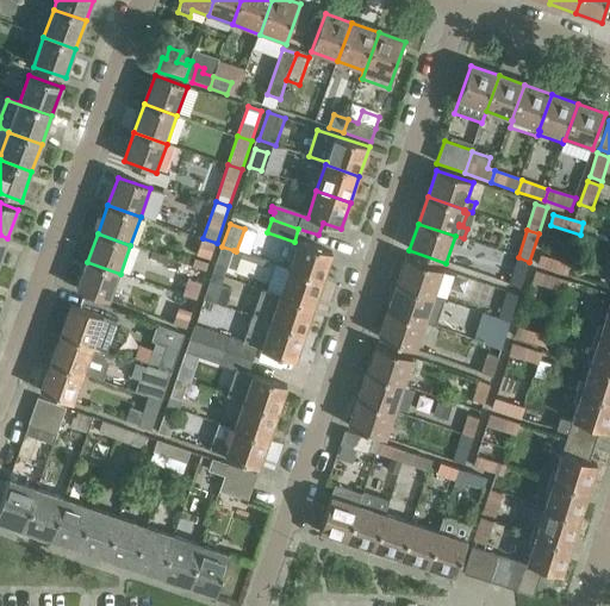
[(217,243),(203,238),(197,256),(211,261),(217,243)]
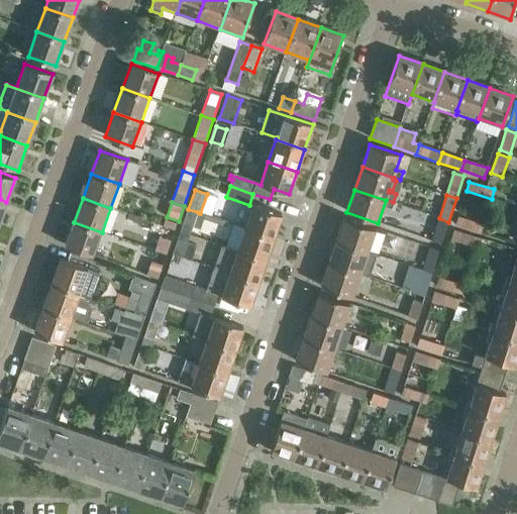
[(253,205),(245,230),(274,239),(282,215),(253,205)]
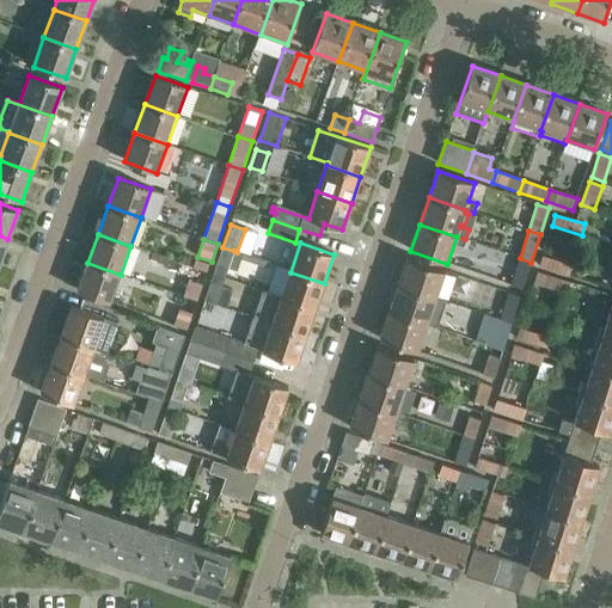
[(234,251),(222,247),(214,275),(225,278),(234,251)]
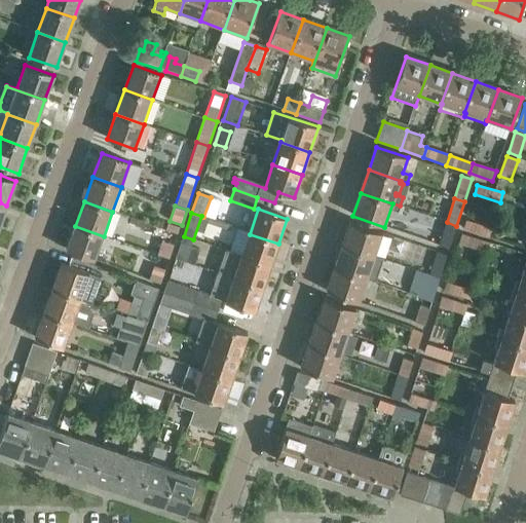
[(463,230),(489,237),(492,228),(466,220),(463,230)]
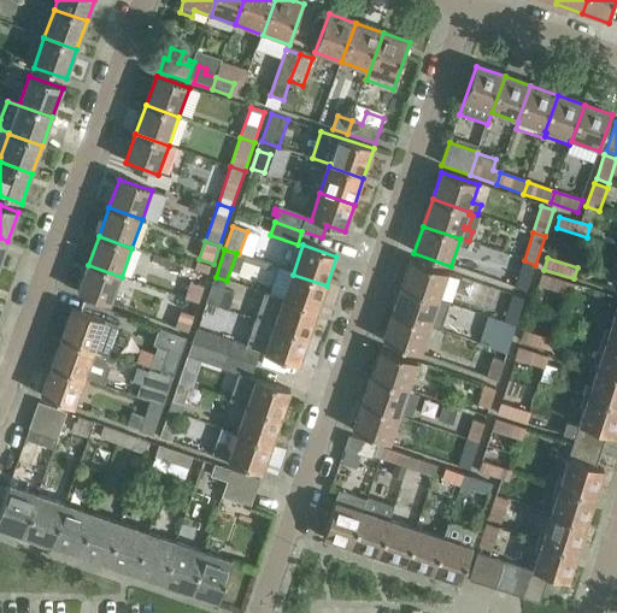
[(411,261),(401,288),(440,301),(450,275),(411,261)]
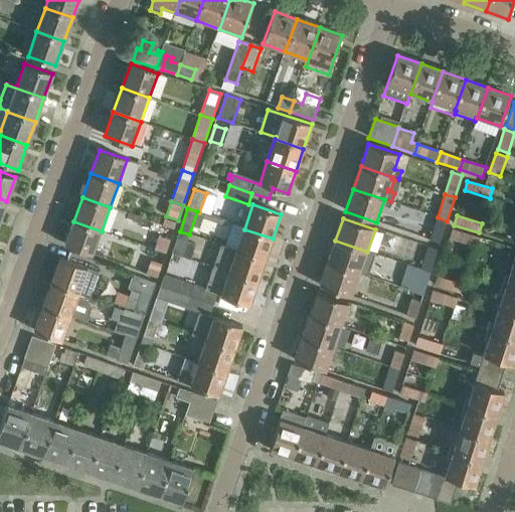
[(102,231),(73,221),(65,245),(93,254),(102,231)]
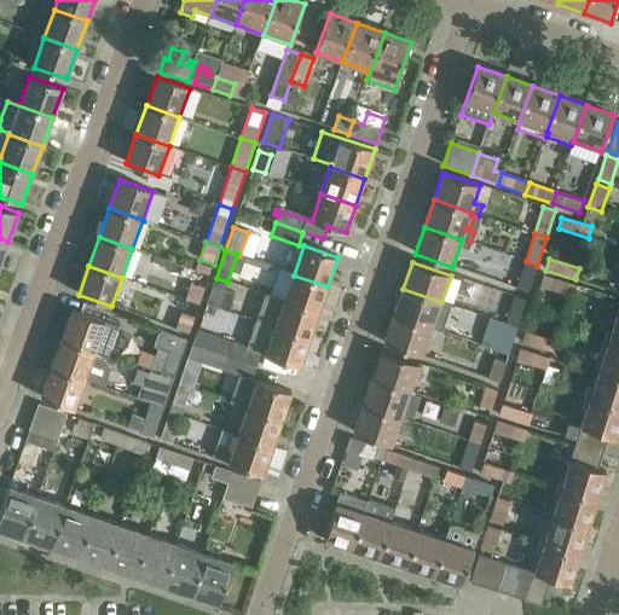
[(191,284),(185,301),(198,306),(209,277),(196,272),(186,268),(183,280),(191,284)]
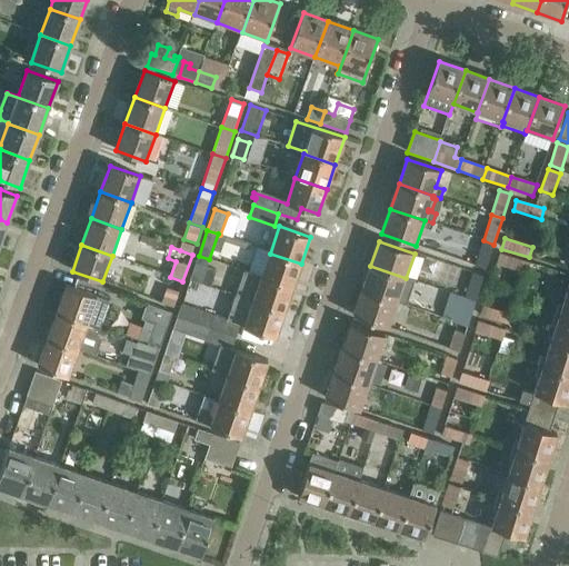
[(475,266),(487,269),(492,251),(480,248),(475,266)]
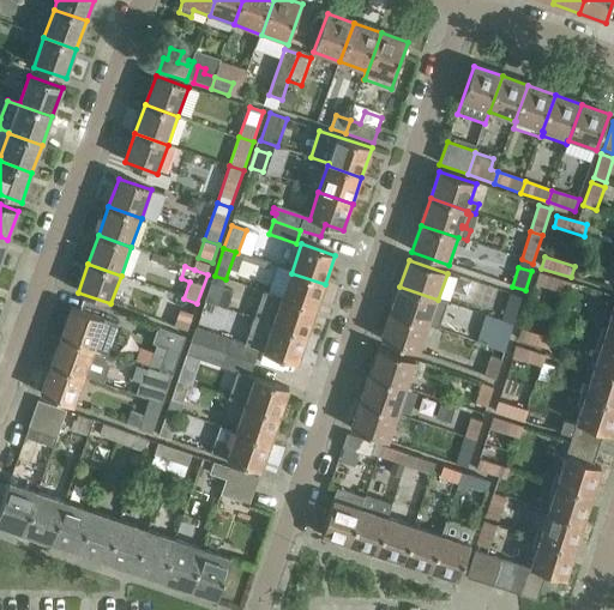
[(264,291),(263,293),(315,310),(325,284),(292,273),(283,297),(264,291)]
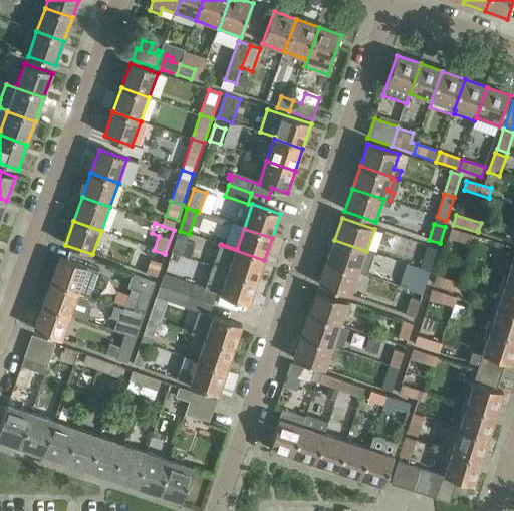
[(449,239),(474,246),(477,237),(452,229),(449,239)]
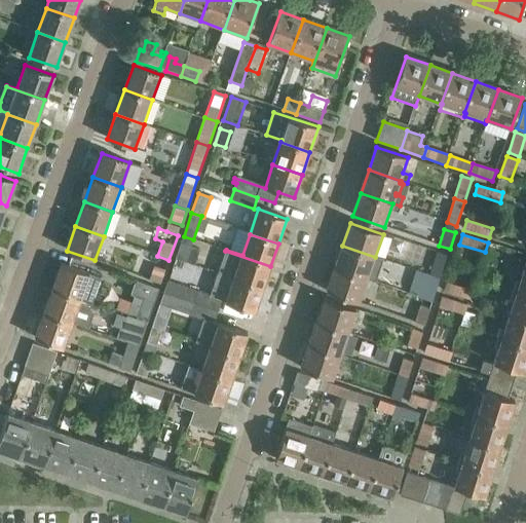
[(176,259),(185,262),(191,247),(181,244),(176,259)]
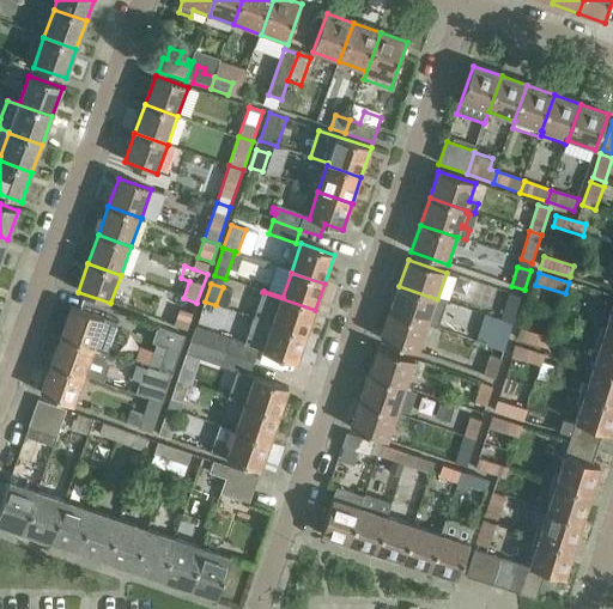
[(399,286),(390,314),(429,327),(437,299),(399,286)]
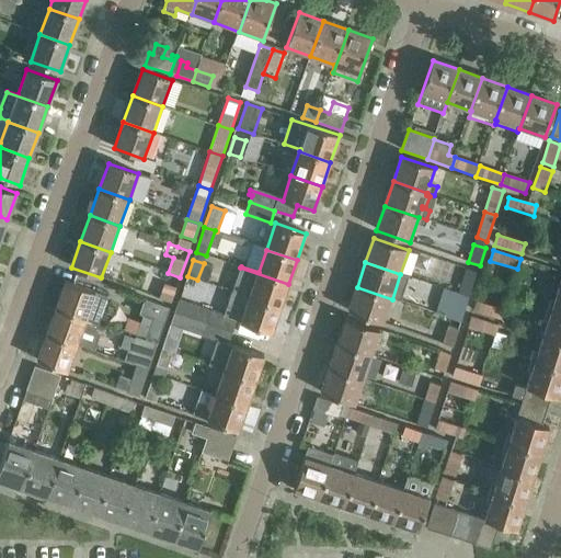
[(240,268),(232,293),(279,309),(288,284),(240,268)]
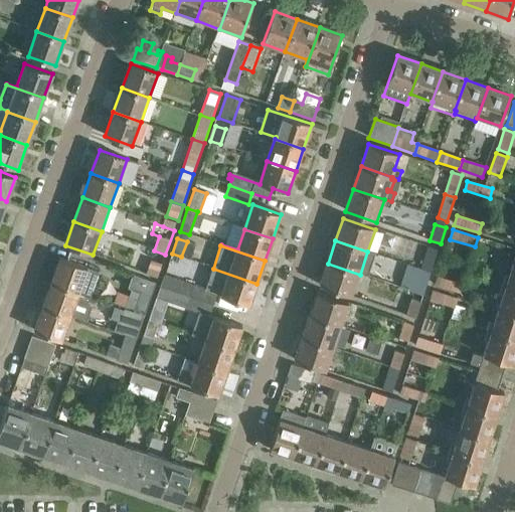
[(422,264),(433,267),(438,249),(427,246),(422,264)]
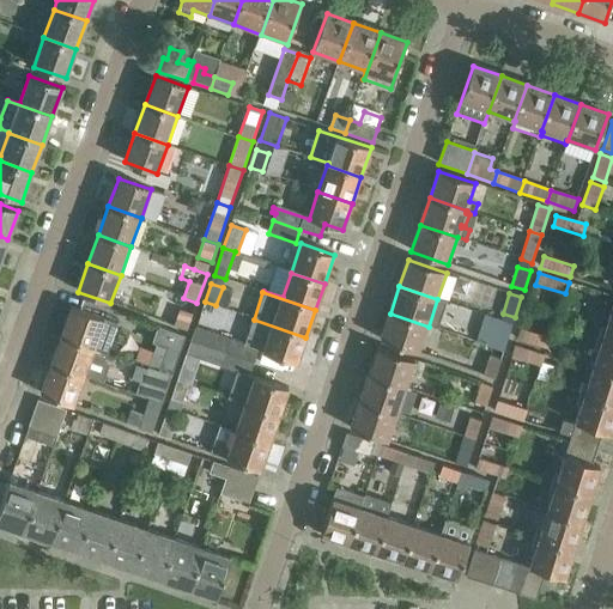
[(196,303),(183,298),(174,327),(187,332),(196,303)]
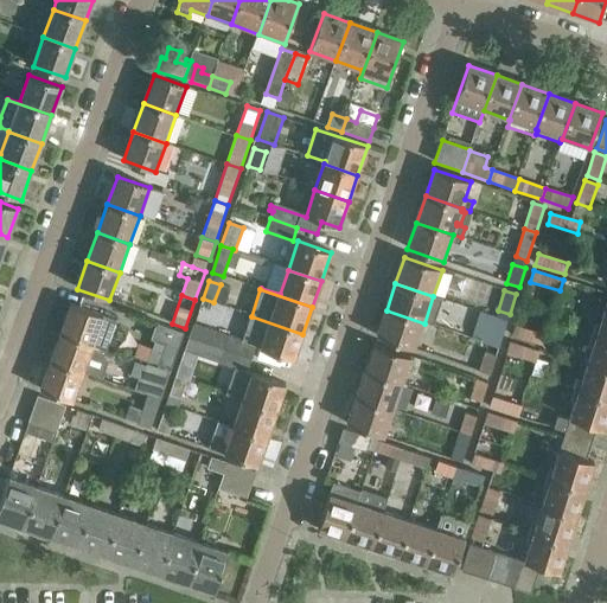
[(61,334),(91,345),(106,351),(116,321),(71,305),(61,334)]
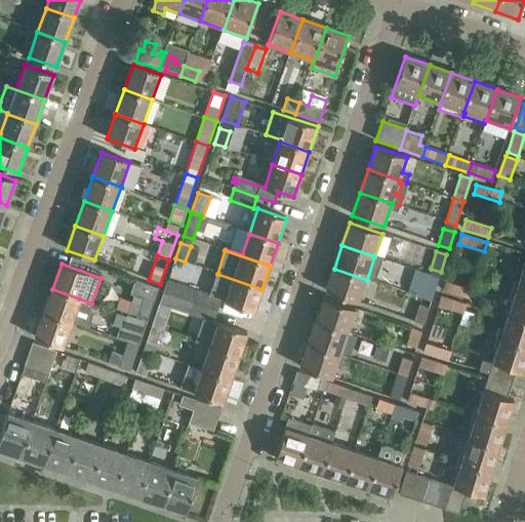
[(515,281),(512,289),(524,293),(524,266),(520,282),(515,281)]
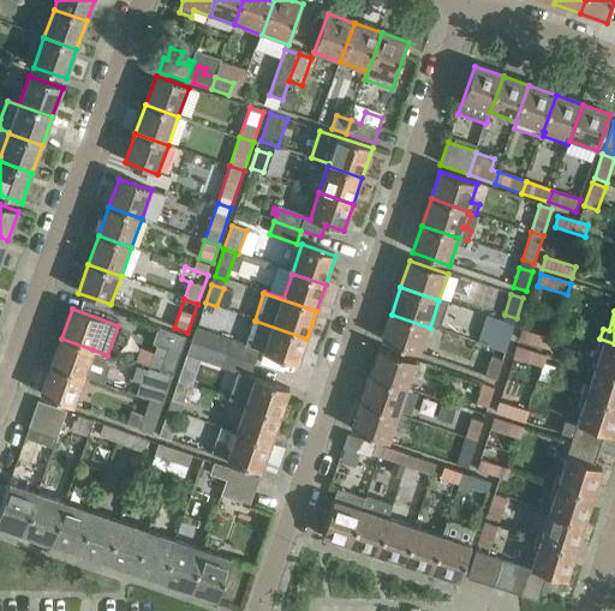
[(430,328),(392,315),(382,341),(421,354),(422,352),(429,354),(437,330),(430,328)]
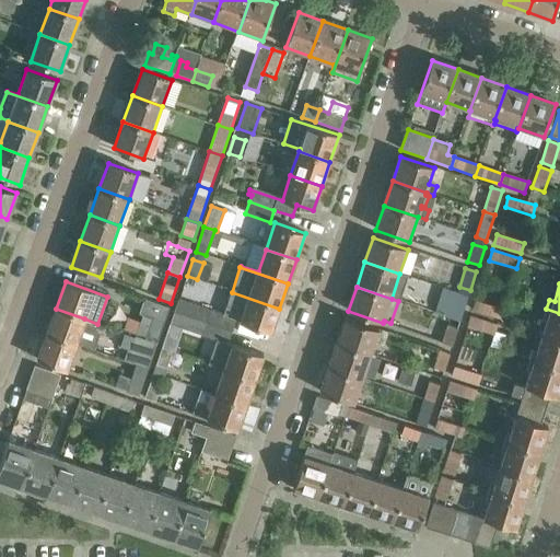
[(208,324),(232,333),(236,321),(271,333),(279,309),(232,292),(223,317),(208,312),(196,308),(191,317),(208,324)]
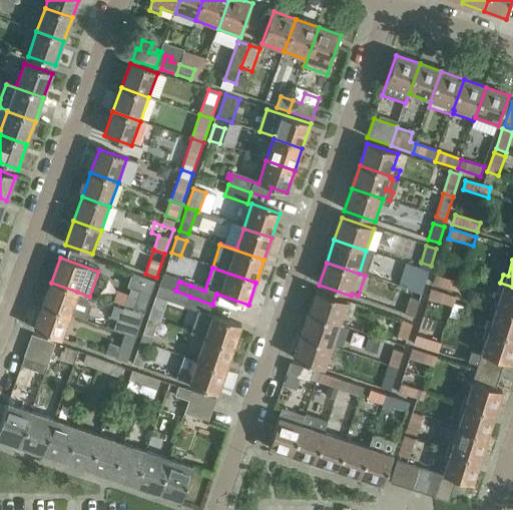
[(133,310),(133,312),(143,316),(155,282),(132,274),(128,288),(130,289),(124,307),(133,310)]
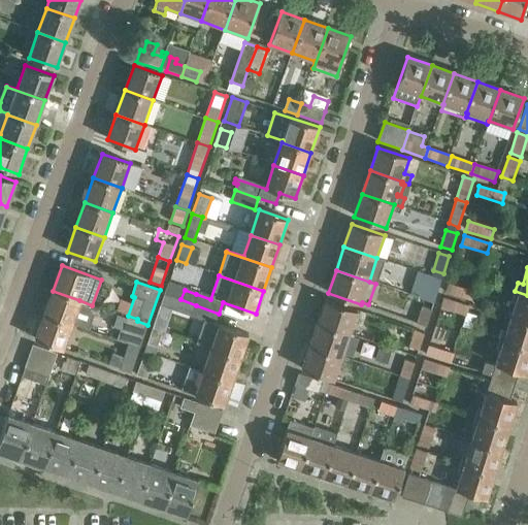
[(424,300),(434,303),(439,287),(429,284),(424,300)]
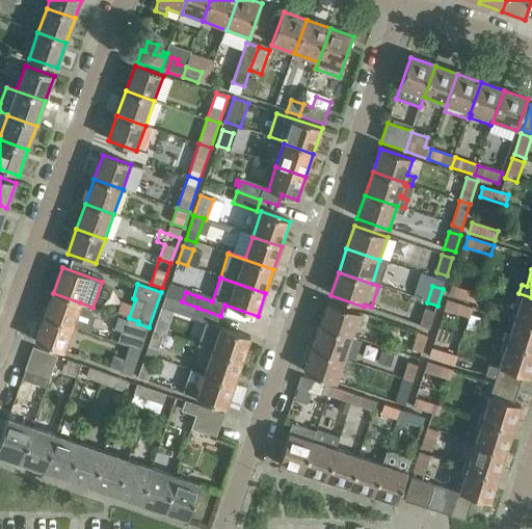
[(449,295),(475,303),(478,294),(452,286),(449,295)]
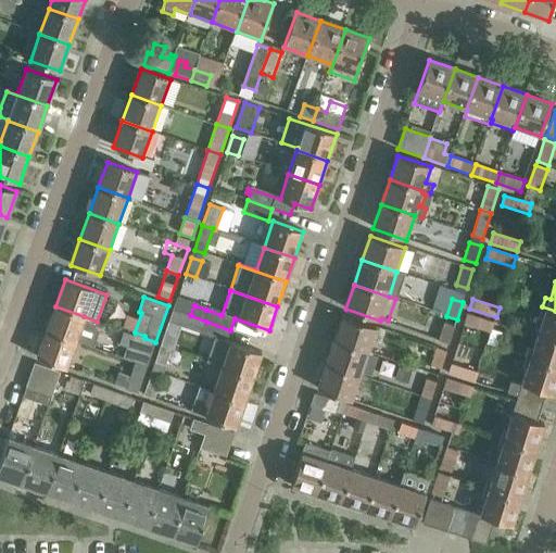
[(55,306),(47,331),(75,342),(84,316),(55,306)]
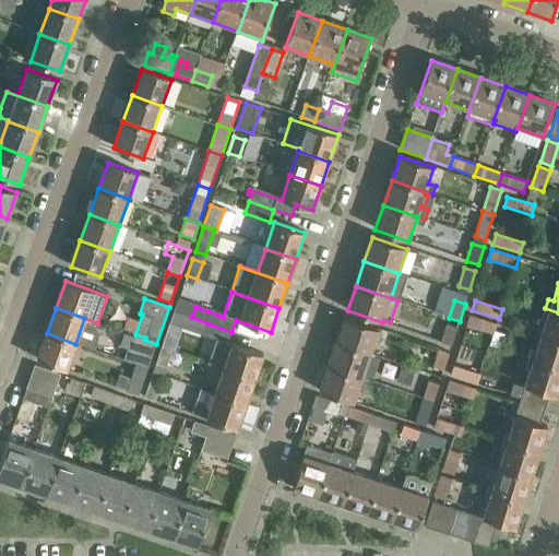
[(547,320),(543,335),(558,341),(558,312),(545,308),(542,318),(547,320)]
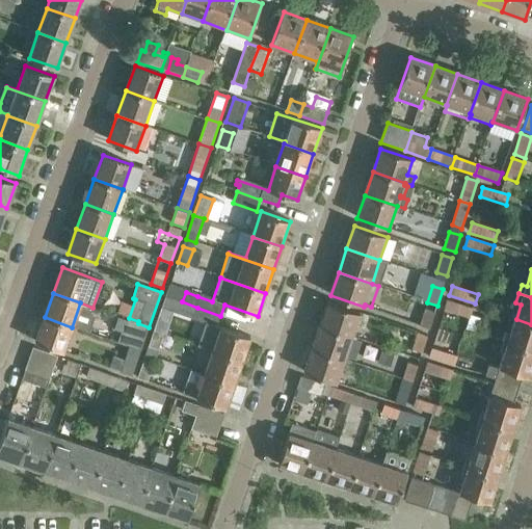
[(457,315),(470,319),(473,309),(447,300),(444,310),(457,315)]
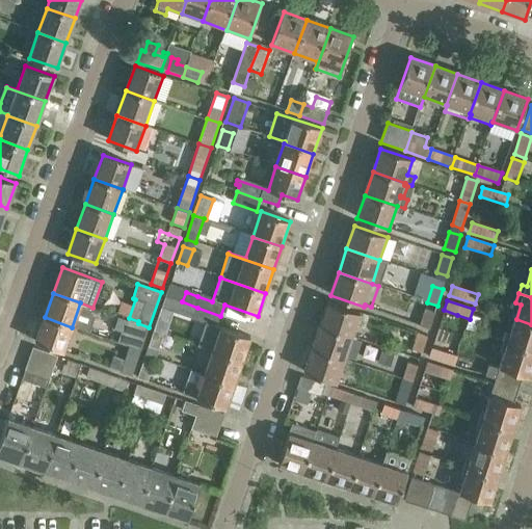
[(328,302),(320,325),(352,337),(361,313),(328,302)]
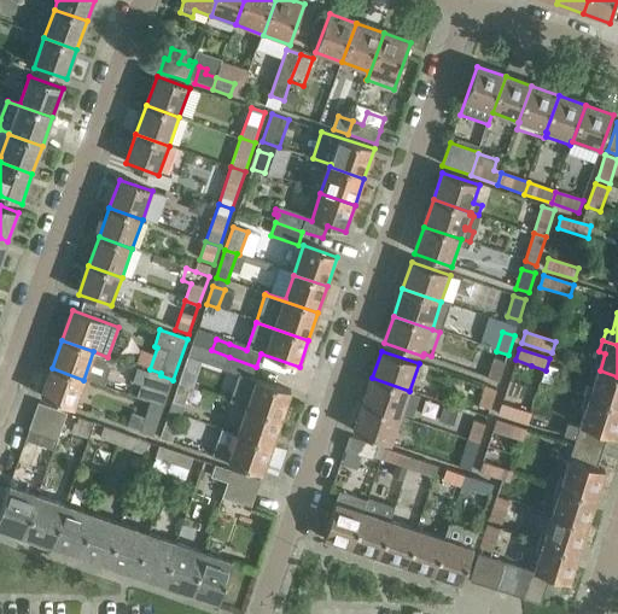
[(229,357),(225,373),(251,381),(256,367),(229,357)]
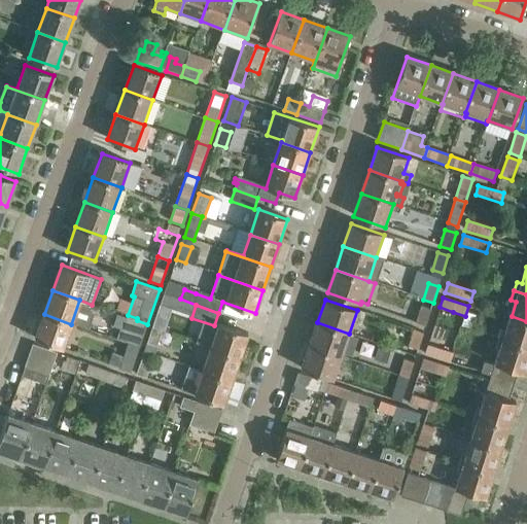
[(416,323),(426,326),(431,309),(421,306),(416,323)]
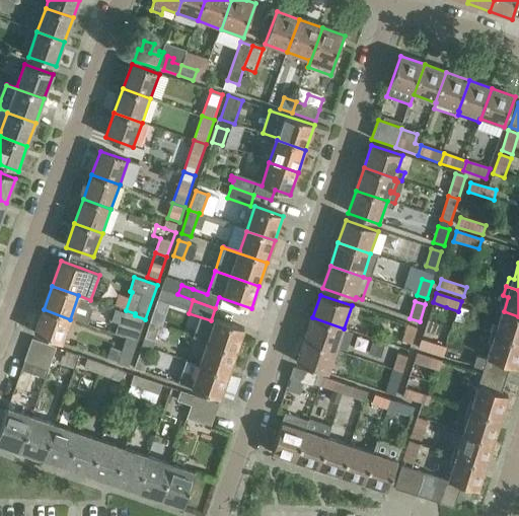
[(70,319),(44,309),(34,334),(61,344),(70,319)]
